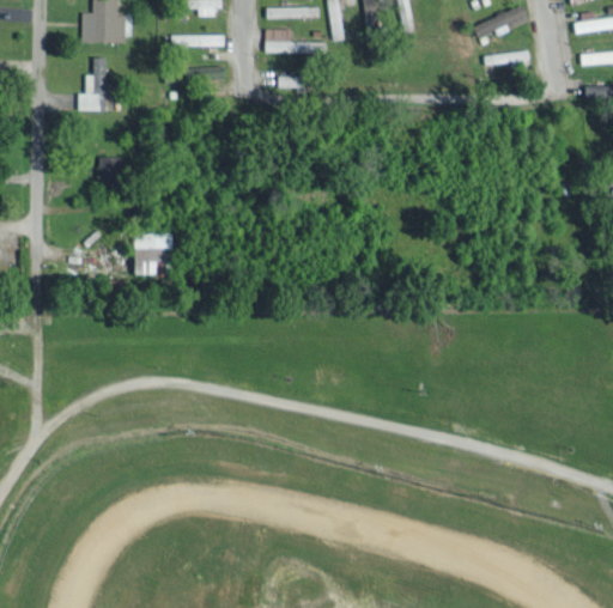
[(82,42),(125,43),(125,16),(117,16),(116,0),(92,0),(92,13),(82,13),(82,42)]
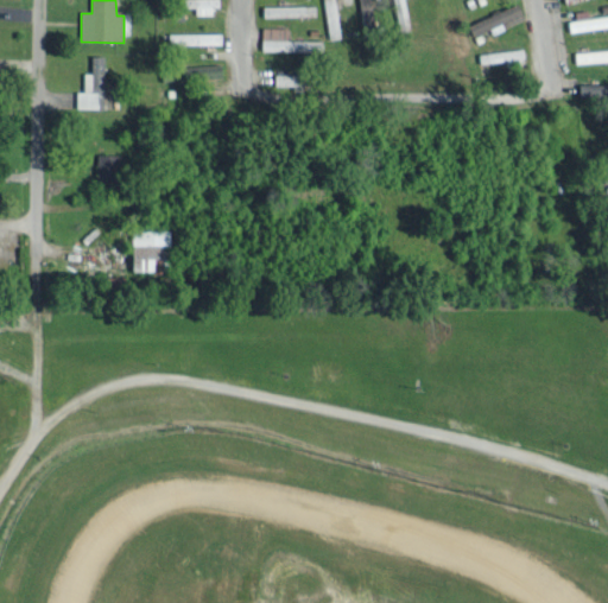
[(195,0),(196,17),(213,17),(213,8),(221,8),(220,0),(195,0)]
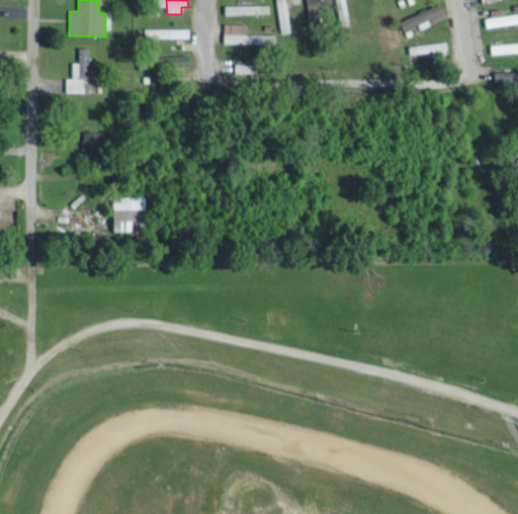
[(286,0),(277,0),(279,35),(288,34),(286,0)]
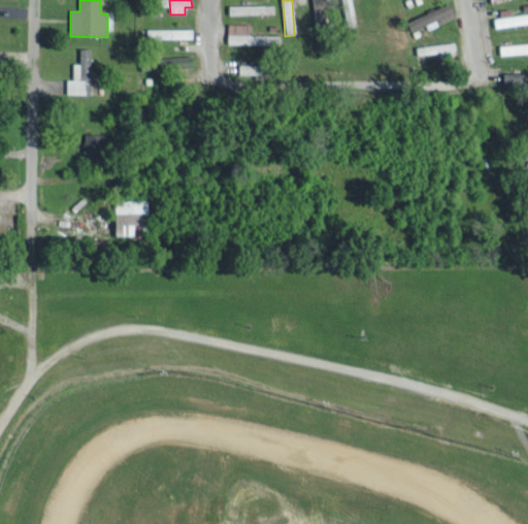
[(310,0),(317,33),(328,31),(323,0),(310,0)]
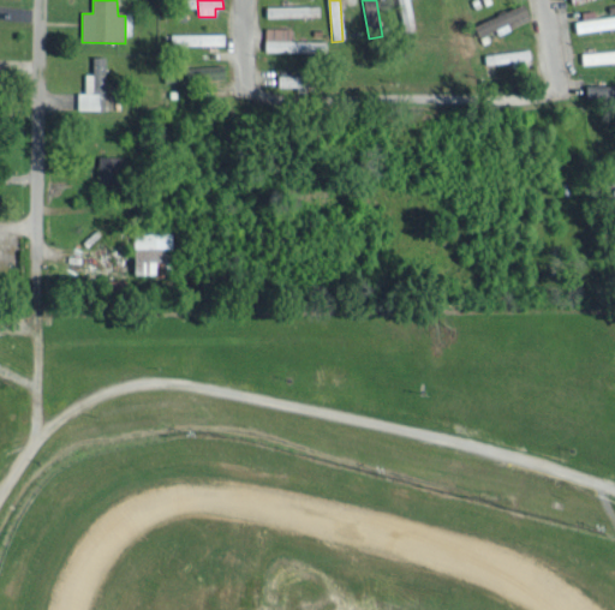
[(412,10),(410,0),(398,0),(400,12),(412,10)]
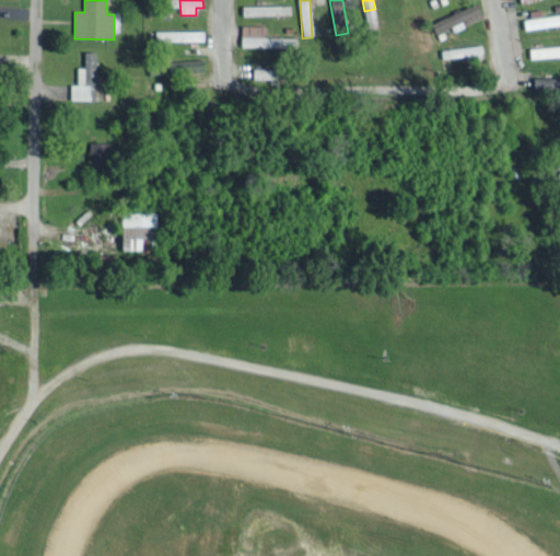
[(432,25),(438,35),(453,27),(454,30),(483,16),(478,4),(432,25)]
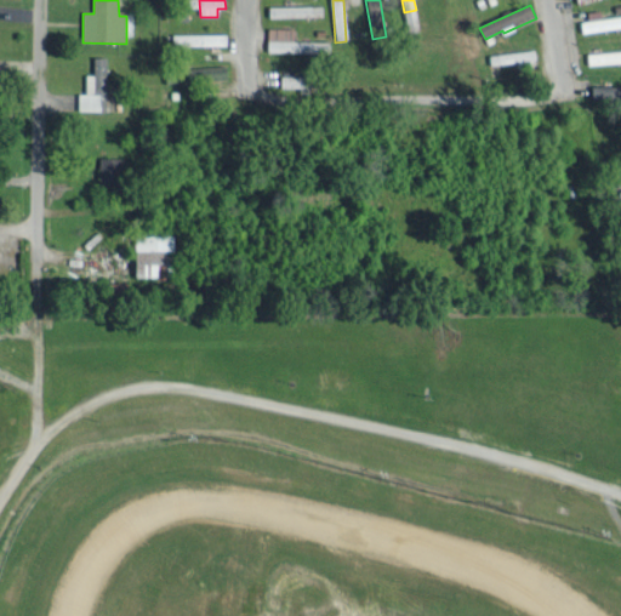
[(267,9),(268,20),(323,18),(322,7),(267,9)]
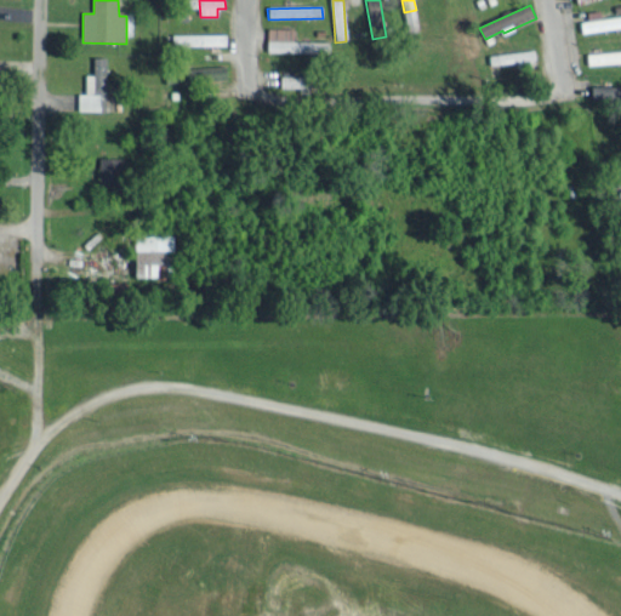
[(620,28),(620,17),(602,21),(600,12),(588,15),(590,22),(581,24),(584,35),(620,28)]
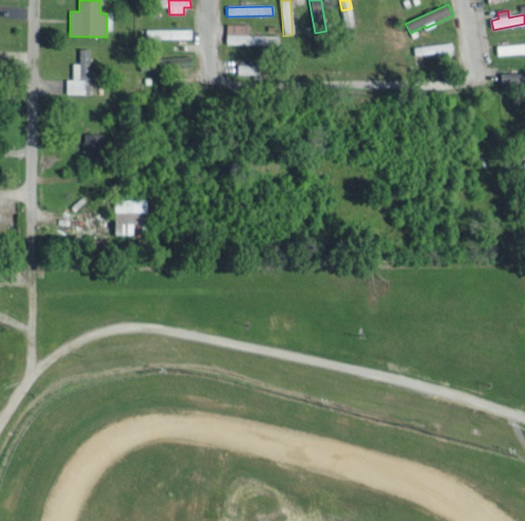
[(226,45),(278,46),(278,37),(248,36),(248,26),(227,26),(226,45)]
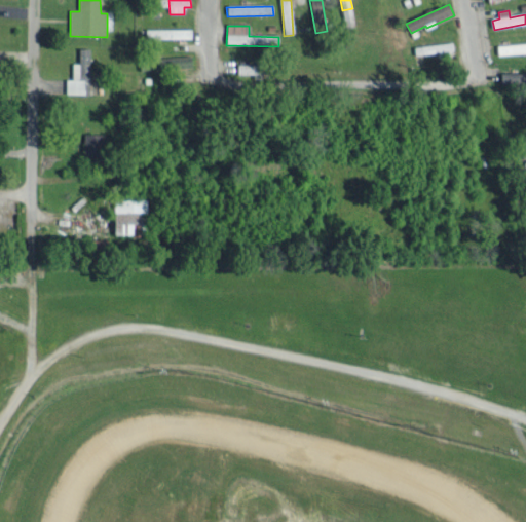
[(192,30),(146,31),(146,41),(193,40),(192,30)]
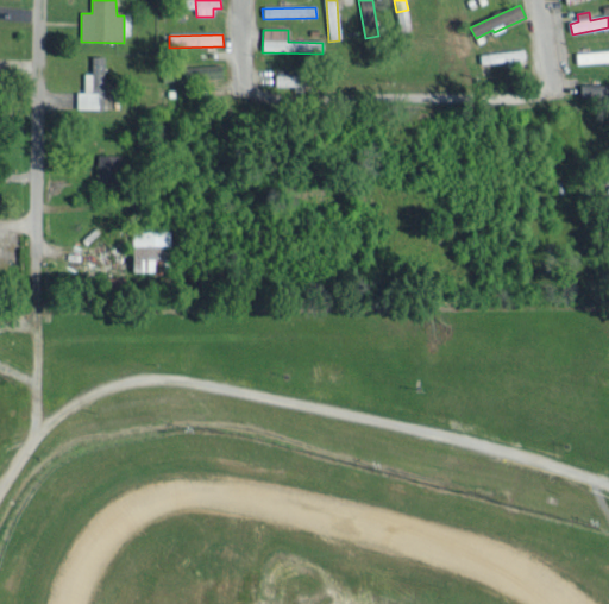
[(578,67),(608,63),(608,50),(577,55),(578,67)]
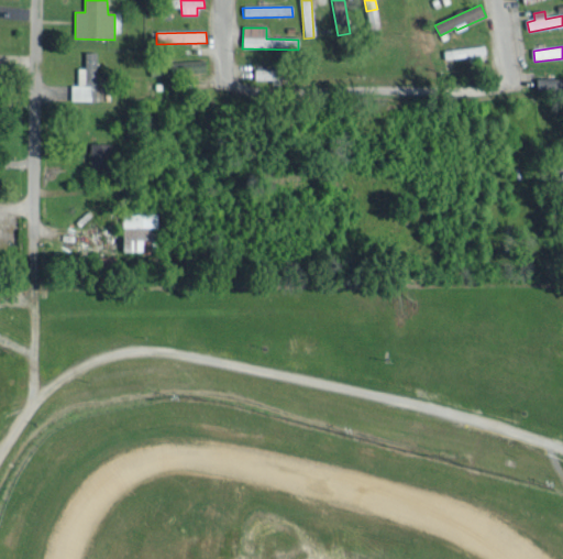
[(445,59),(486,57),(486,48),(444,50),(445,59)]
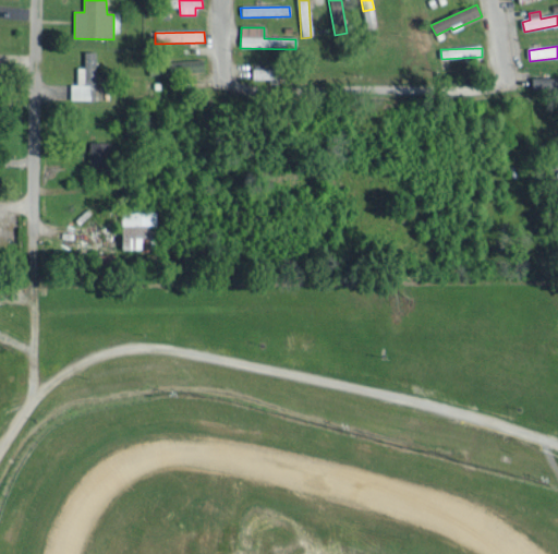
[(92,103),(92,92),(98,92),(98,53),(84,52),(83,69),(77,69),(77,86),(71,86),(71,101),(92,103)]
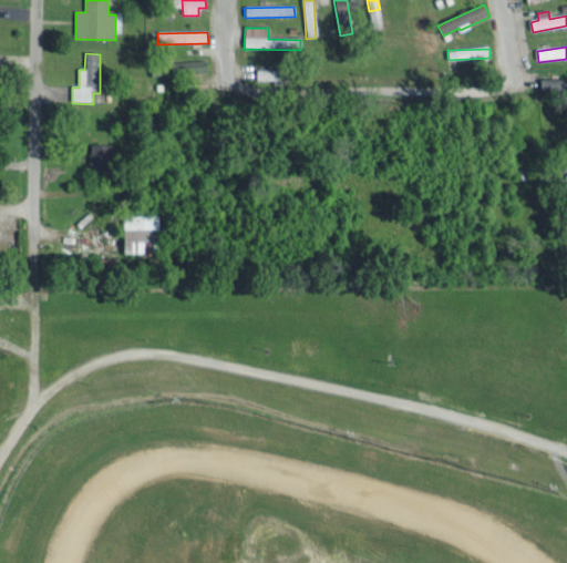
[(182,74),(208,73),(208,61),(182,63),(182,74)]
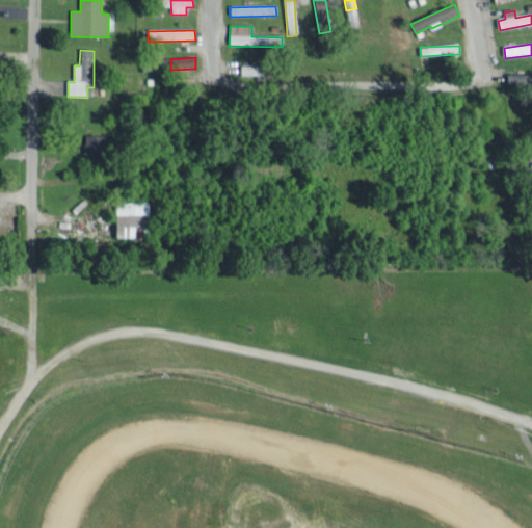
[(267,68),(242,67),(241,77),(266,78),(267,68)]
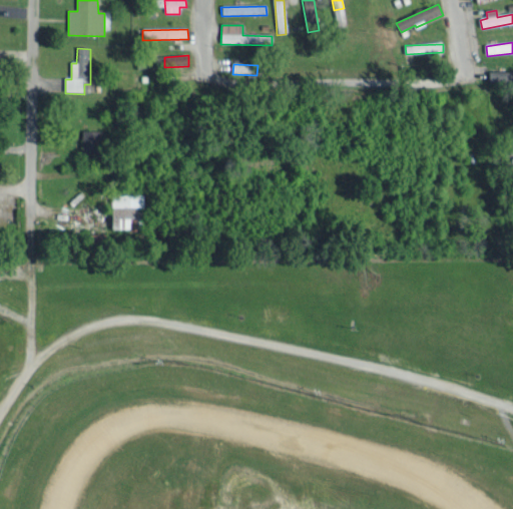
[(512,72),(489,72),(488,87),(512,87),(512,72)]
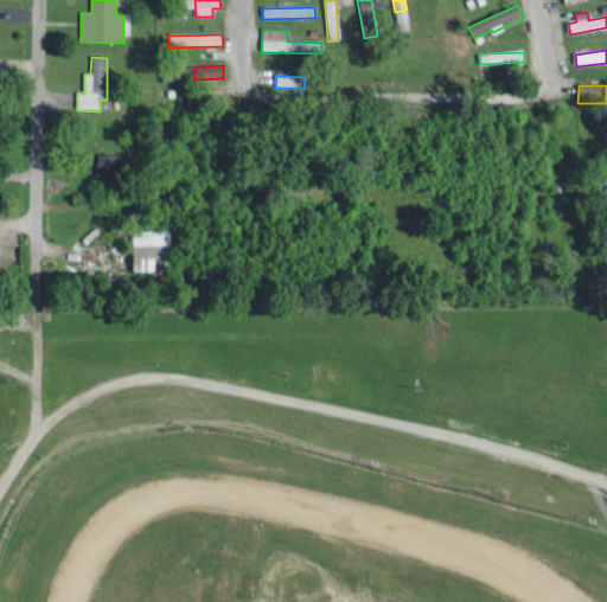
[(97,184),(119,185),(120,157),(97,155),(97,184)]
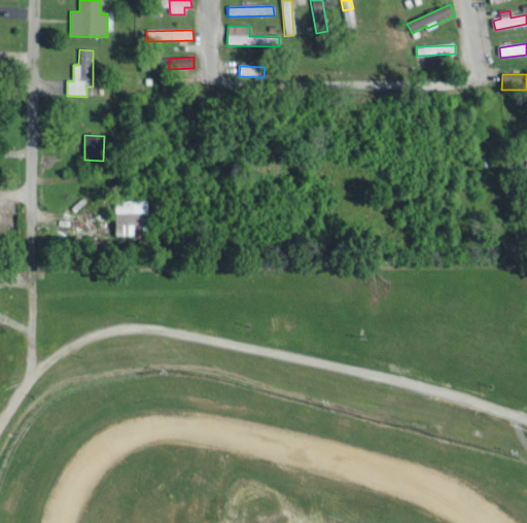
[(147,200),(116,201),(117,237),(148,236),(147,200)]
